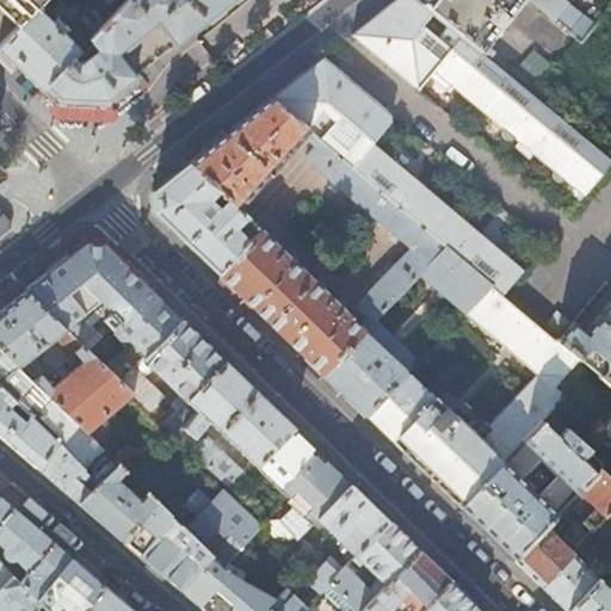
[(0,0),(0,1),(23,23),(38,7),(45,0),(0,0)]
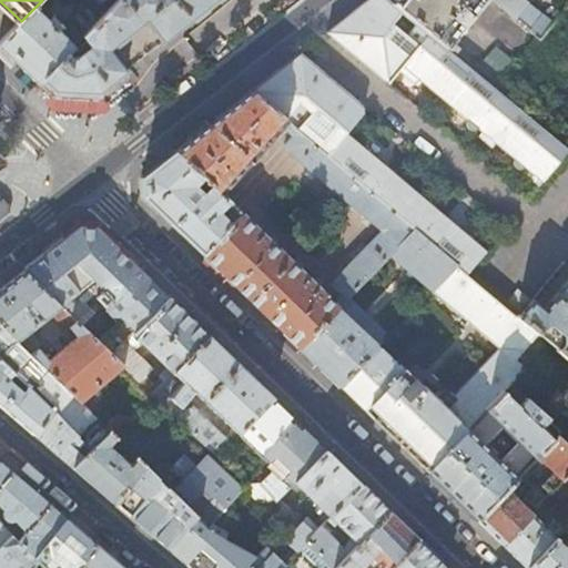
[(83,0),(92,10),(80,13),(66,27),(53,16),(49,21),(36,7),(21,21),(0,42),(0,46),(20,66),(39,84),(43,80),(121,0),(83,0)]
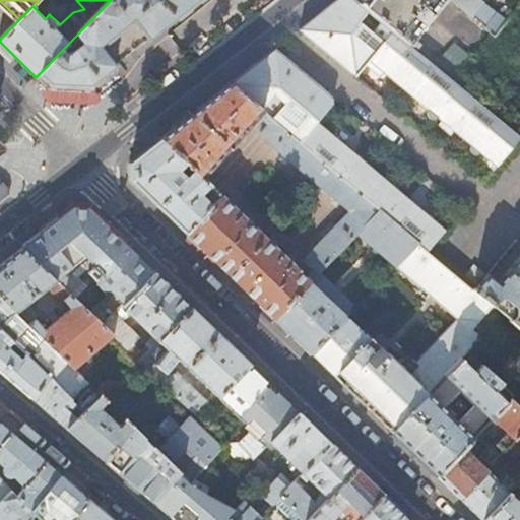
[(111,0),(40,73),(50,83),(90,85),(116,65),(101,45),(106,41),(133,19),(149,39),(197,0),(111,0)]
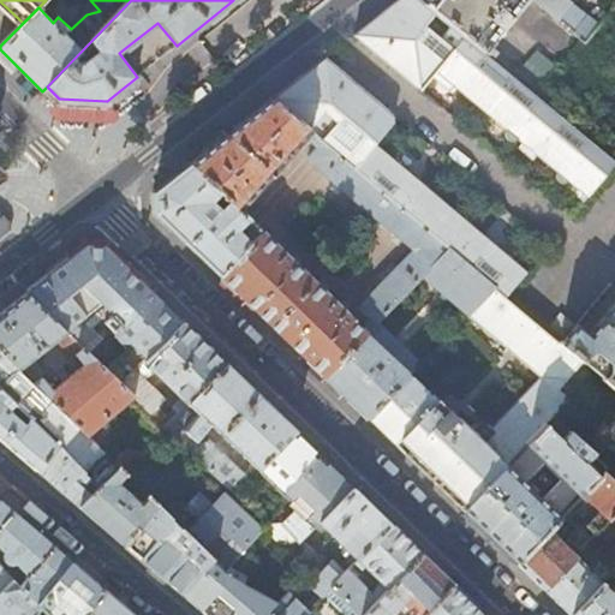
[(419,0),(396,0),(354,35),(401,75),(422,91),(434,78),(454,94),(458,89),(509,132),(508,133),(508,136),(508,138),(508,139),(509,142),(511,143),(512,144),(514,144),(515,144),(518,143),(520,141),(524,144),(519,150),(533,162),(538,157),(560,175),(557,178),(557,180),(557,183),(559,185),(560,186),(562,187),(563,187),(566,185),(569,183),(573,186),(568,192),(579,201),(584,204),(614,166),(614,165),(611,162),(487,55),(428,7),(419,0)]
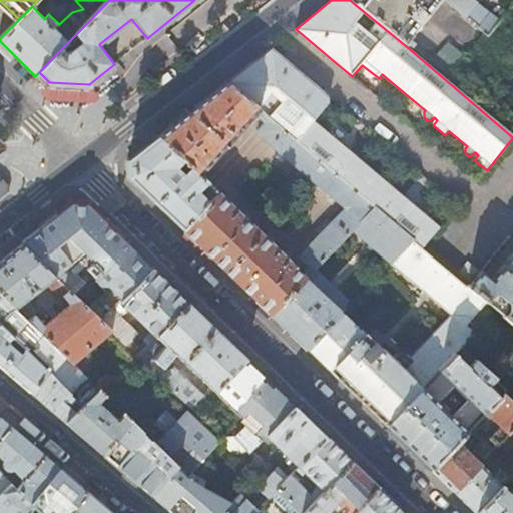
[(405,39),(435,0),(350,0),(357,6),(406,46),(409,42),(405,39)]
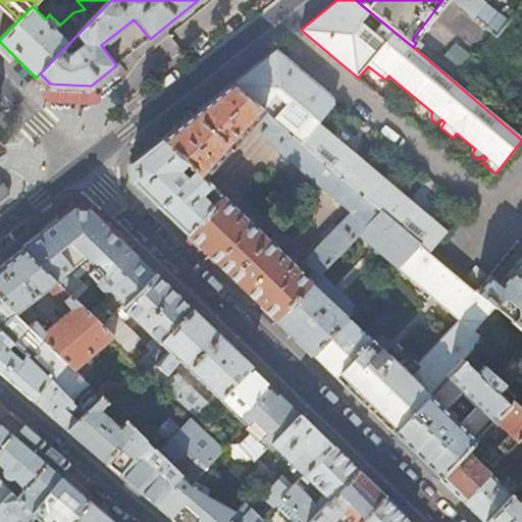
[(485,2),(482,0),(454,0),(473,16),(485,2)]
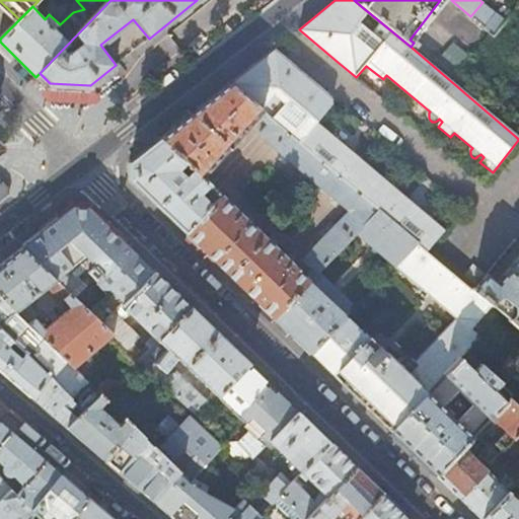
[(483,25),(488,29),(493,33),(505,19),(496,11),(483,25)]
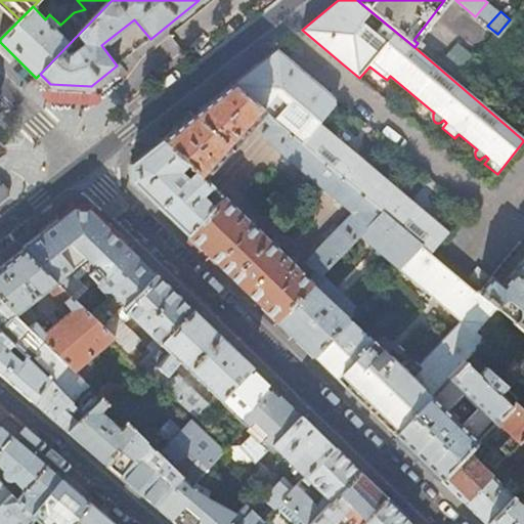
[(272,52),(233,84),(265,111),(384,211),(422,244),(429,250),(444,230),(316,121),(335,98),(301,71),(275,50),(272,52)]
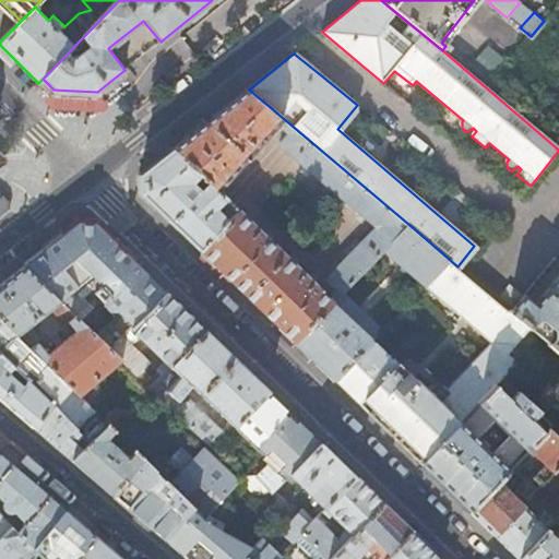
[(274,127),(283,118),(249,90),(211,119),(173,150),(215,191),(274,127)]
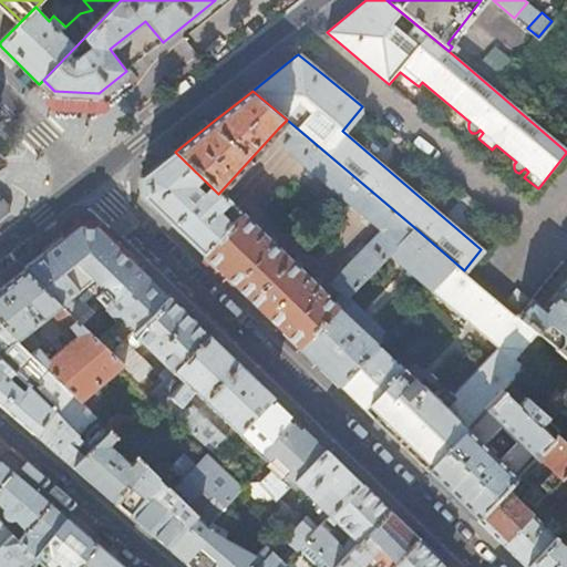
[(415,228),(287,120),(278,129),(289,137),(281,145),(381,232),(321,291),(338,307),(348,297),(390,255),(415,228)]
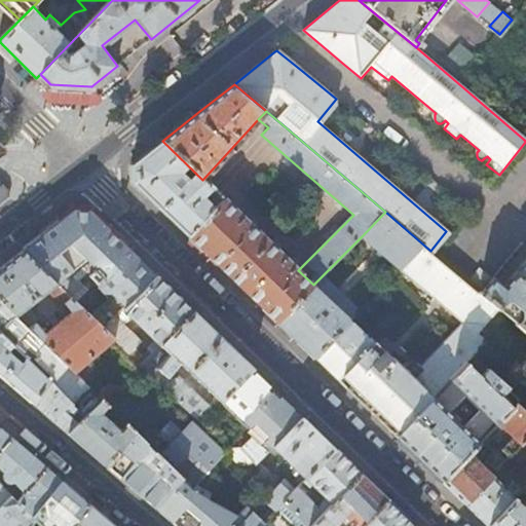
[(223,199),(202,180),(162,141),(143,156),(132,165),(132,181),(188,235),(223,199)]
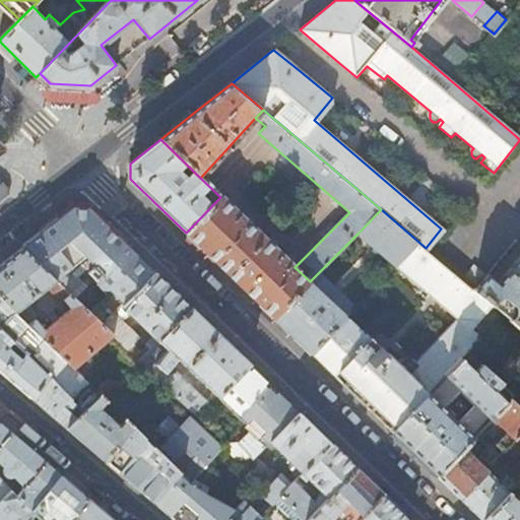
[(8,187),(3,181),(0,183),(0,201),(9,195),(8,187)]
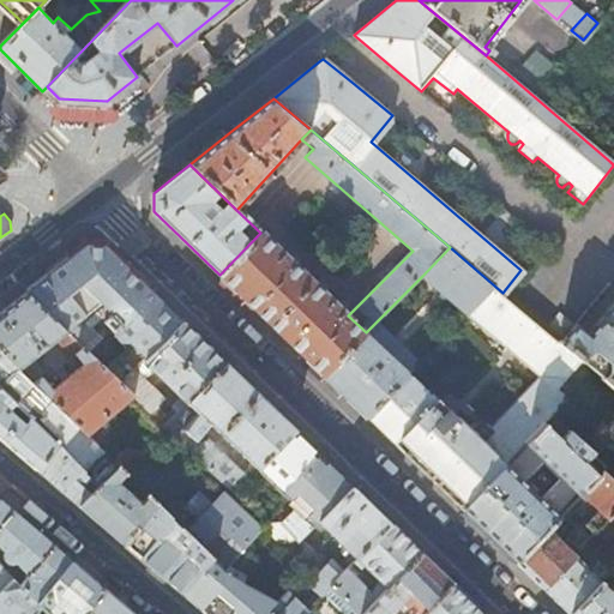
[(348,315),(264,233),(260,233),(220,275),(320,372),(324,375),(366,332),(348,315)]
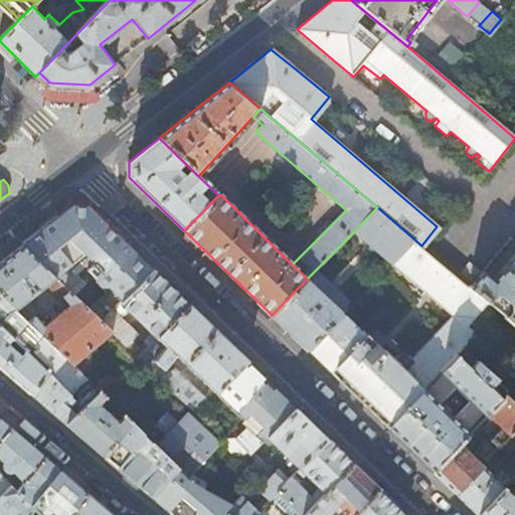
[(72,205),(22,245),(68,290),(79,278),(76,274),(86,266),(88,268),(88,269),(121,303),(153,270),(138,254),(88,206),(72,205)]
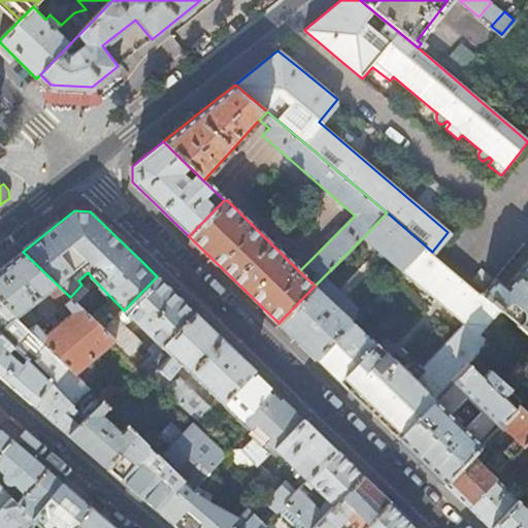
[(387,212),(363,237),(401,270),(401,269),(425,245),(387,212)]
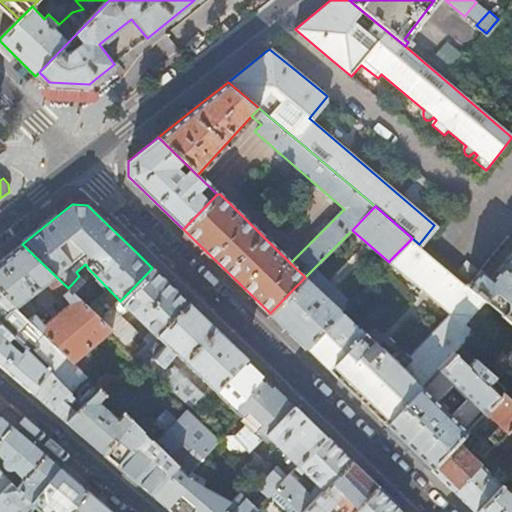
[(388,357),(420,389),(429,380),(434,375),(461,347),(475,331),(466,323),(486,300),(483,298),(467,284),(461,279),(419,244),(412,238),(389,261),(451,314),(409,356),(421,368),(416,373),(394,351),(388,357)]
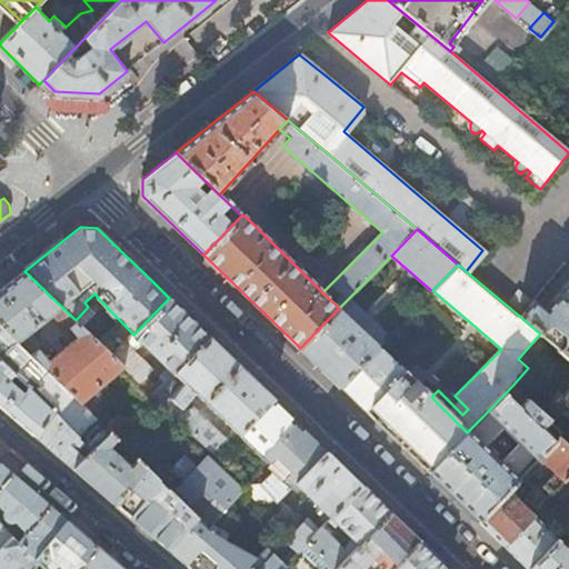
[(76,320),(25,271),(0,289),(0,321),(75,393),(89,409),(95,403),(88,397),(123,367),(113,357),(76,320)]
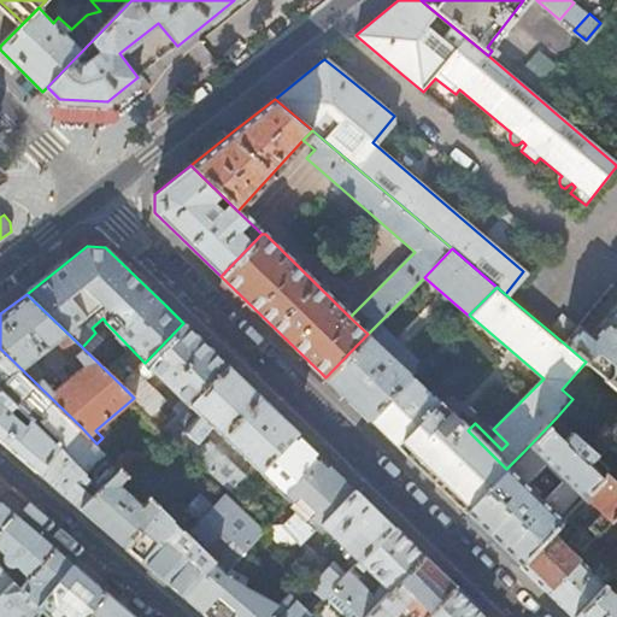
[(616,304),(592,335),(579,324),(571,333),(563,342),(582,359),(586,362),(604,378),(616,388),(616,304)]
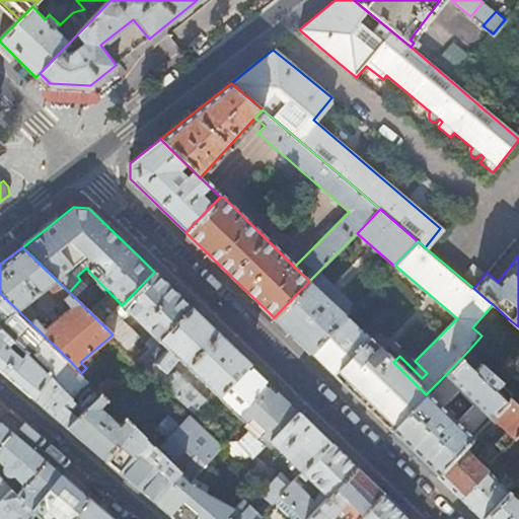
[(171,288),(154,272),(122,305),(103,325),(113,335),(135,356),(141,349),(135,343),(140,337),(123,319),(130,311),(154,334),(146,343),(152,348),(191,307),(171,288)]
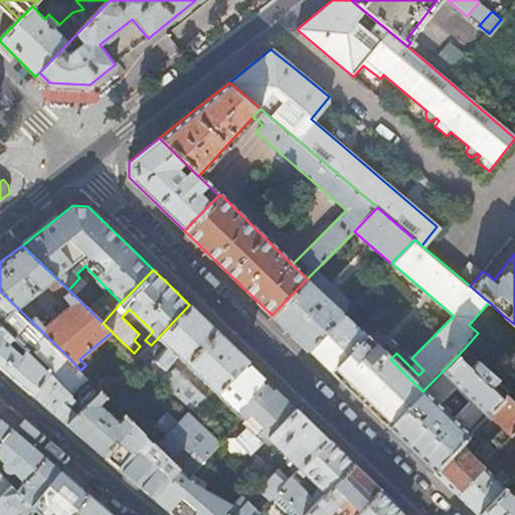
[(316,270),(307,279),(343,314),(352,305),(316,270)]
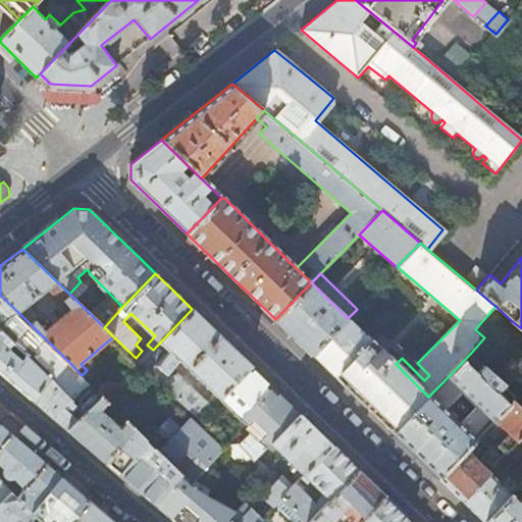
[(311,282),(275,319),(294,336),(312,355),(347,319),(348,318),(311,282)]
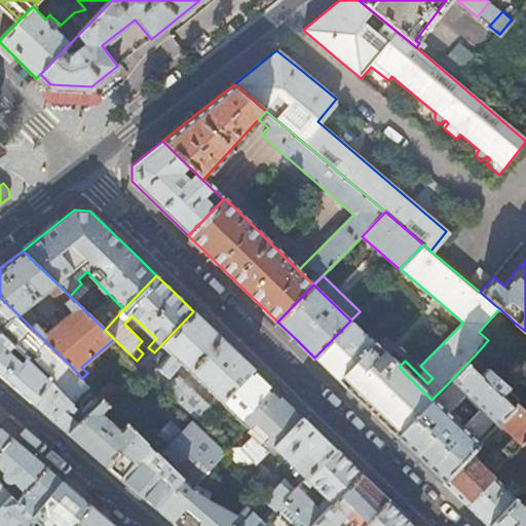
[(0,297),(0,332),(50,381),(51,382),(69,364),(0,297)]
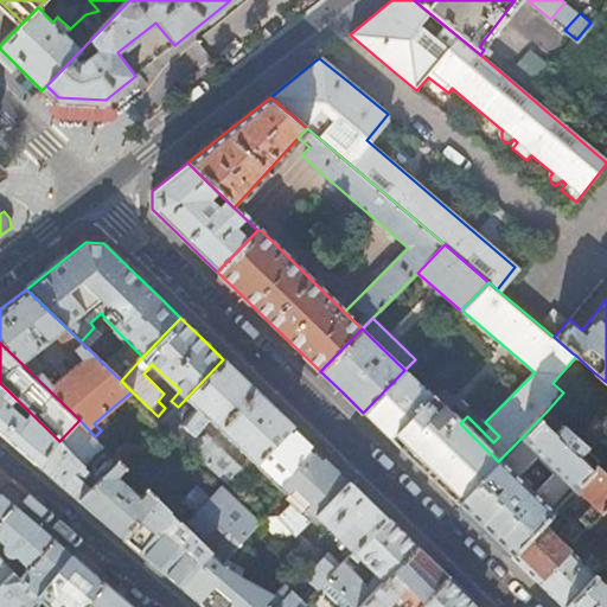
[(272,407),(223,359),(178,407),(164,422),(174,432),(181,423),(192,433),(208,416),(250,457),(242,465),(208,433),(187,445),(231,486),(255,462),(291,425),(272,407)]
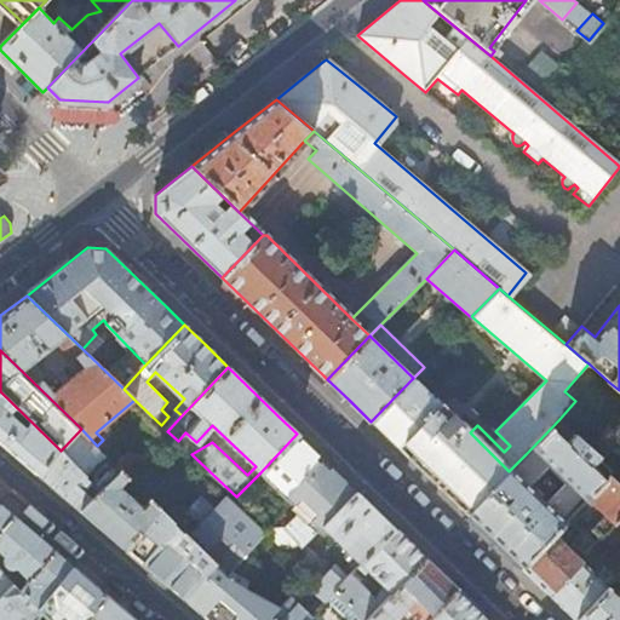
[(509,471),(470,432),(440,405),(432,397),(431,397),(412,379),(371,422),(379,430),(399,448),(402,452),(443,492),(466,514),(509,471)]
